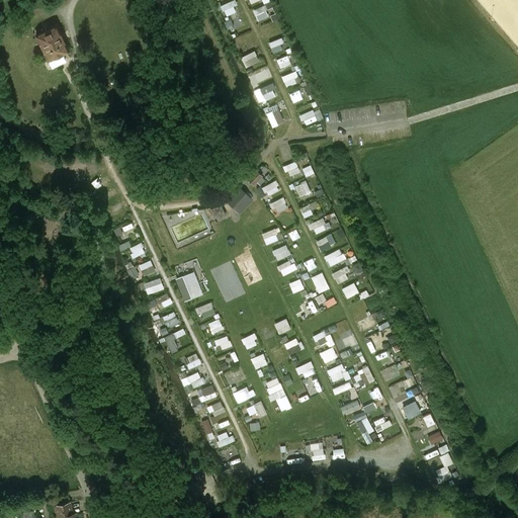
[(236,5),(241,3),(239,0),(234,0),(223,5),(228,15),(239,11),(236,5)]
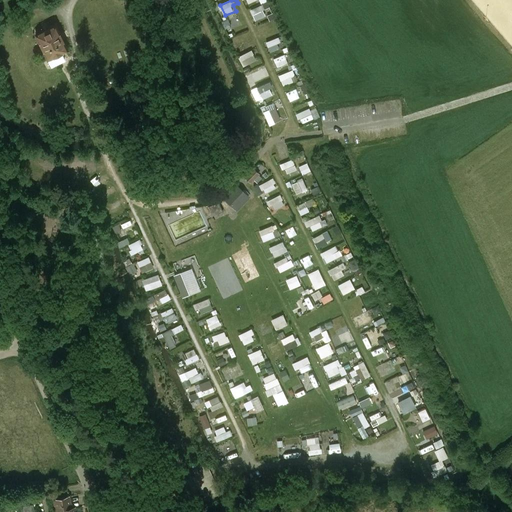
[(265,3),(251,10),(255,18),(269,11),(265,3)]
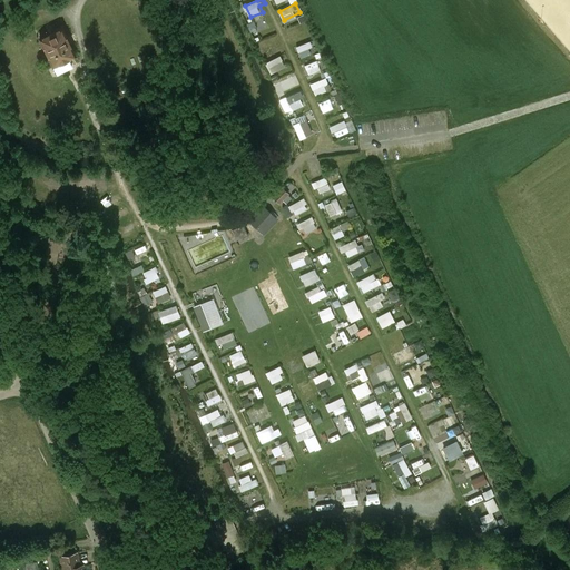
[(262,30),(257,19),(249,22),(253,32),(262,30)]
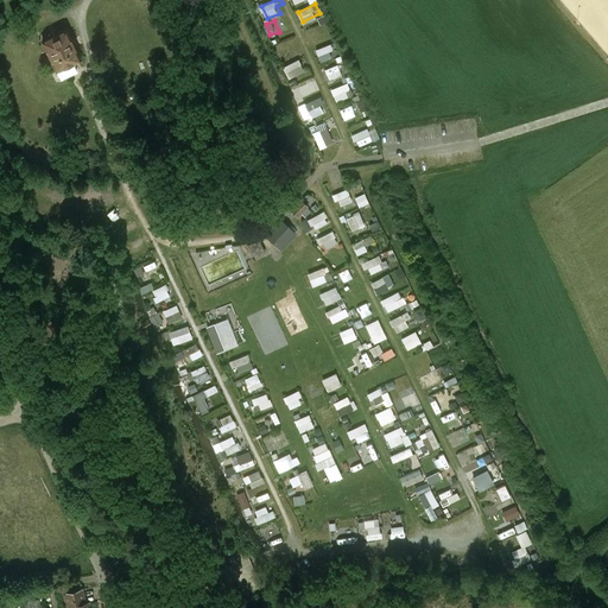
[(65,30),(42,42),(56,71),(80,59),(65,30)]
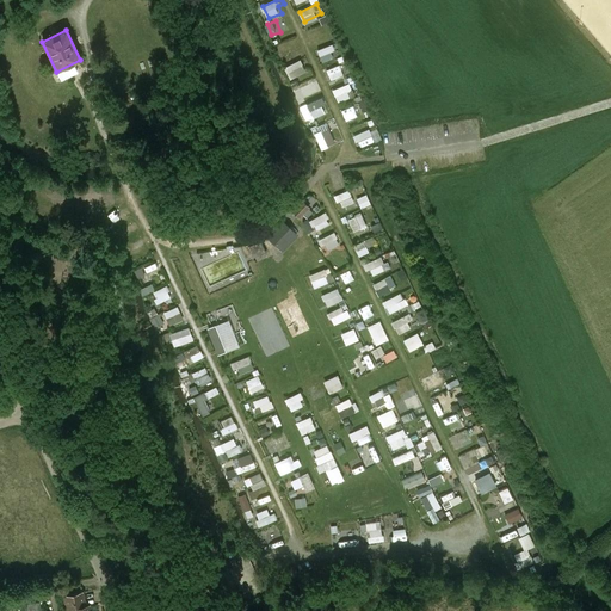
[(321,60),(340,51),(335,42),(316,50),(321,60)]
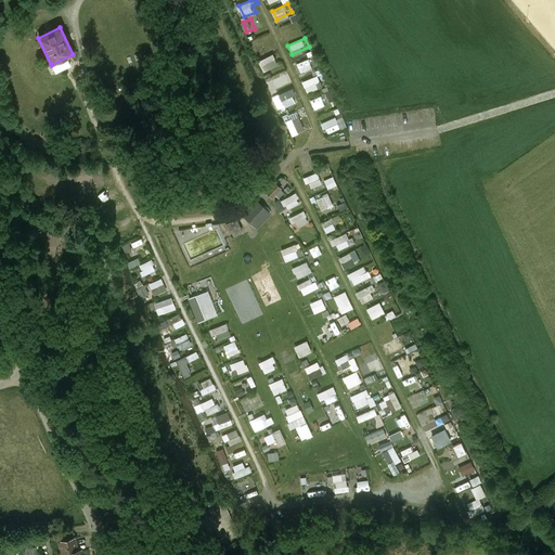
[(276,54),(260,60),(263,71),(280,66),(276,54)]
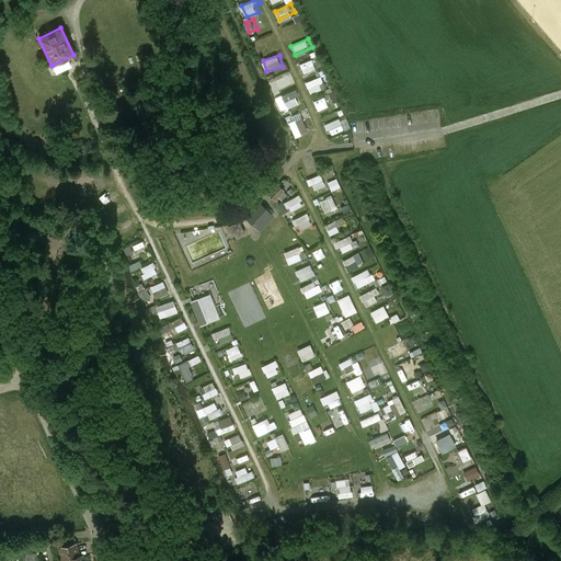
[(297,66),(301,77),(315,71),(310,59),(297,66)]
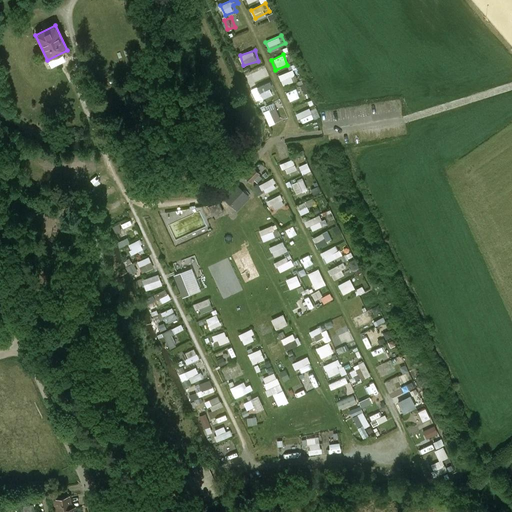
[(290,57),(295,69),(299,67),(294,55),(290,57)]
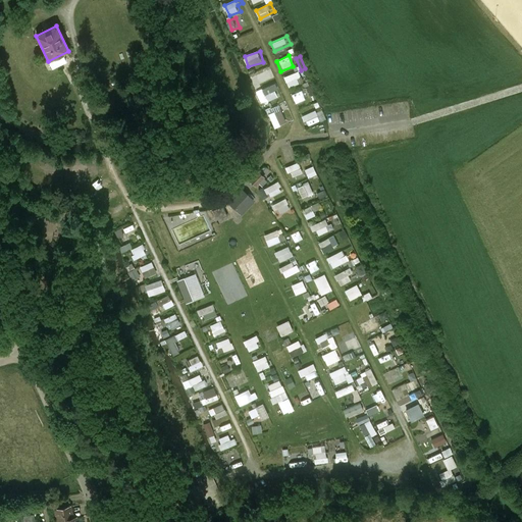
[(260,83),(273,77),(269,67),(256,72),(260,83)]
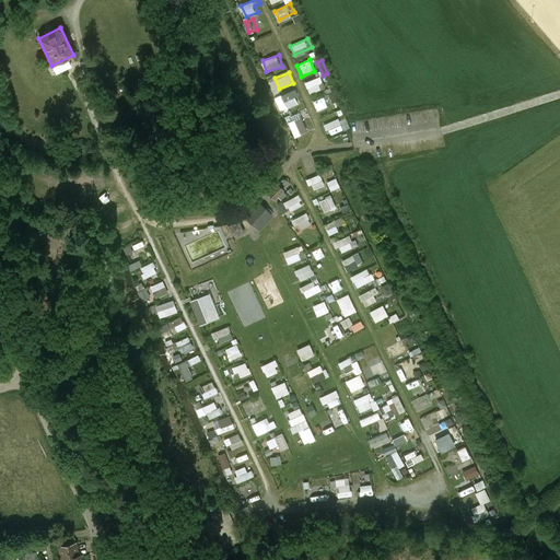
[(321,83),(324,82),(322,76),(305,81),(310,94),(323,90),(321,83)]
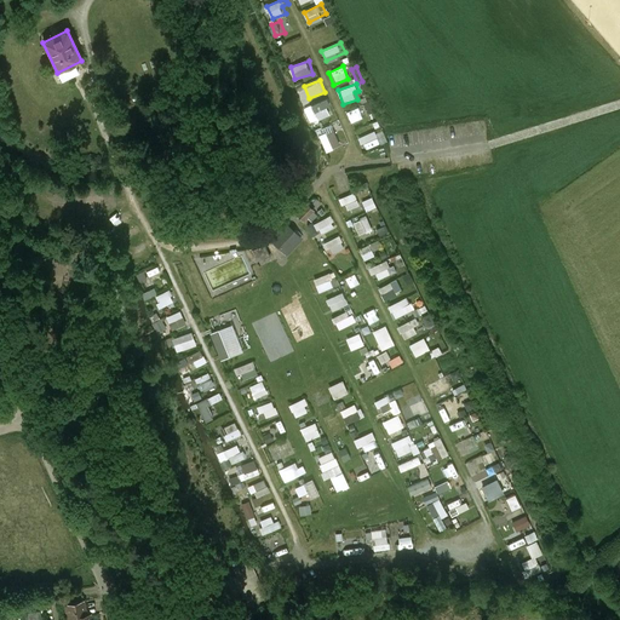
[(315,107),(321,119),(332,113),(326,101),(315,107)]
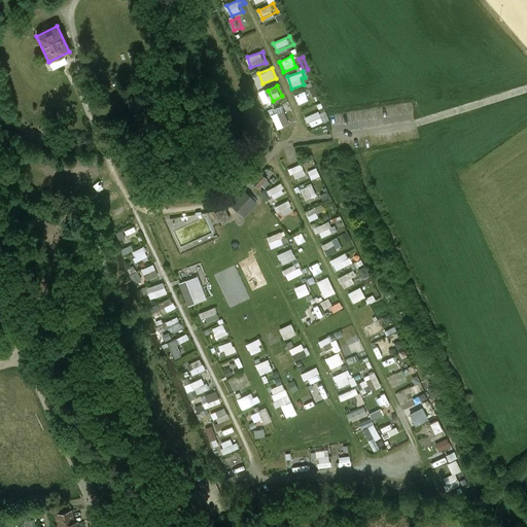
[(306,91),(295,95),(299,102),(309,99),(306,91)]
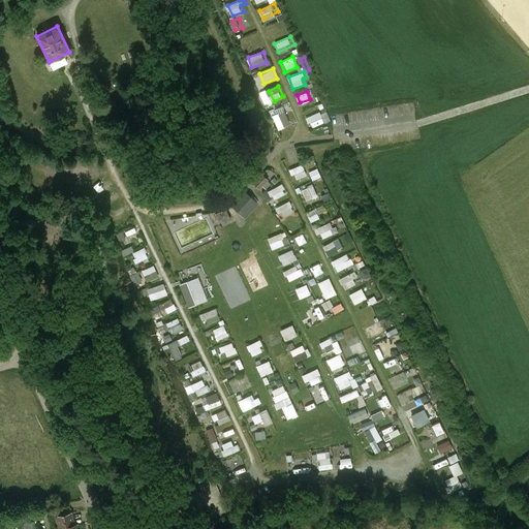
[(281,129),(293,123),(284,104),(272,111),(281,129)]
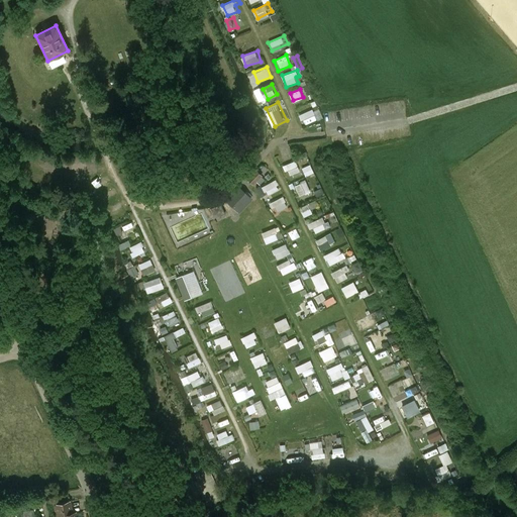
[(311,104),(299,109),(303,120),(315,115),(311,104)]
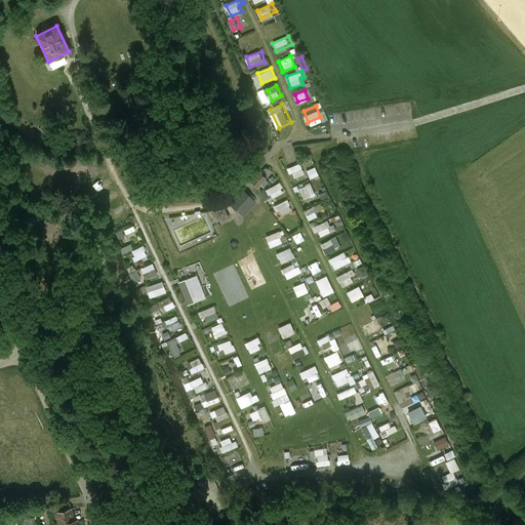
[(190,165),(174,156),(169,165),(184,174),(190,165)]
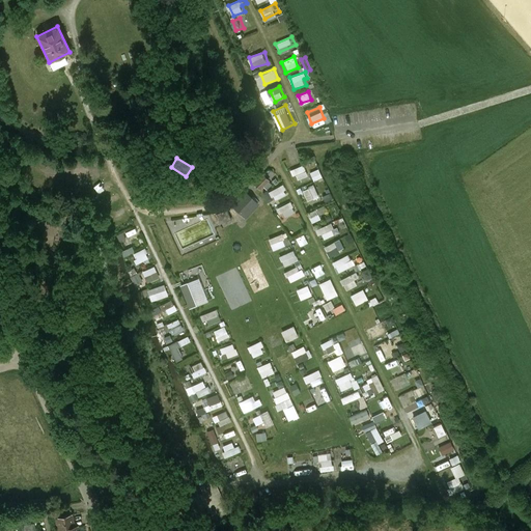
[(294,169),(298,180),(310,175),(306,164),(294,169)]
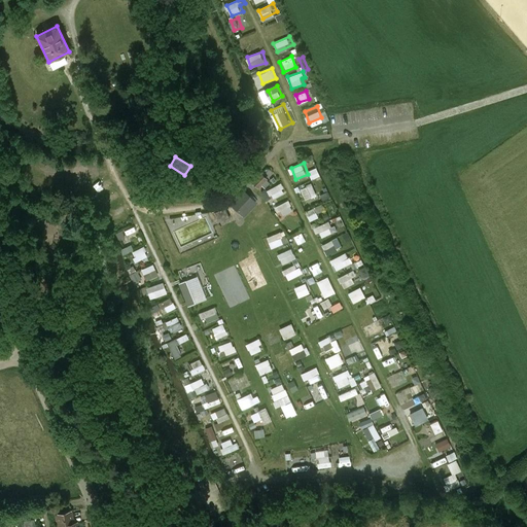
[(313,179),(322,175),(318,167),(309,171),(313,179)]
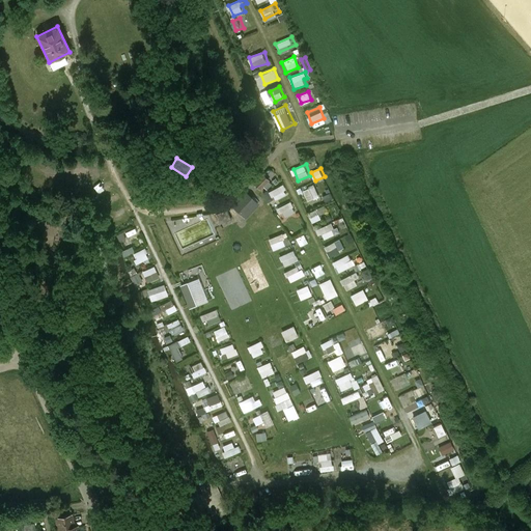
[(254,186),(260,191),(269,182),(262,176),(254,186)]
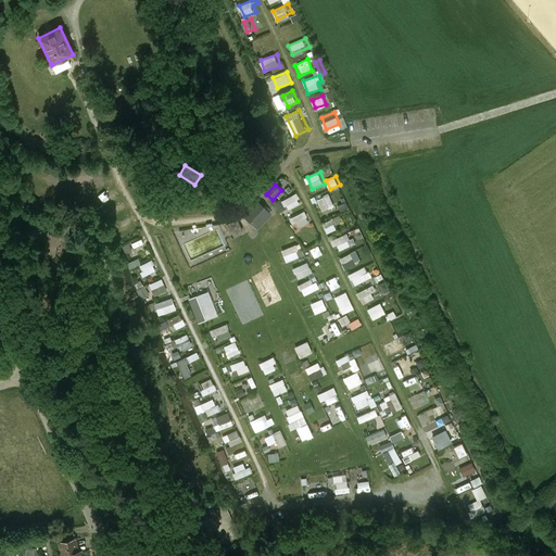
[(297,192),(278,203),(283,213),(303,202),(297,192)]
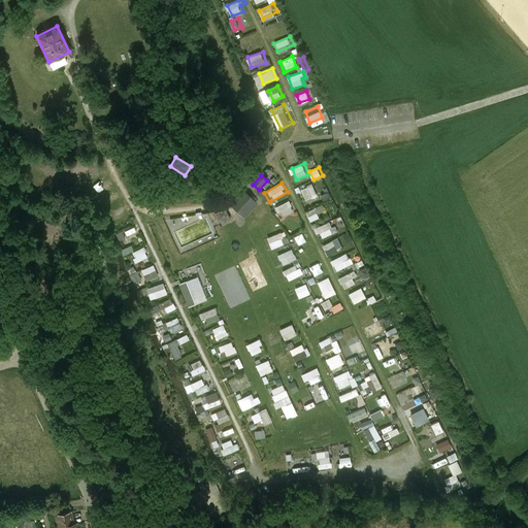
[(305,199),(317,197),(315,186),(303,188),(305,199)]
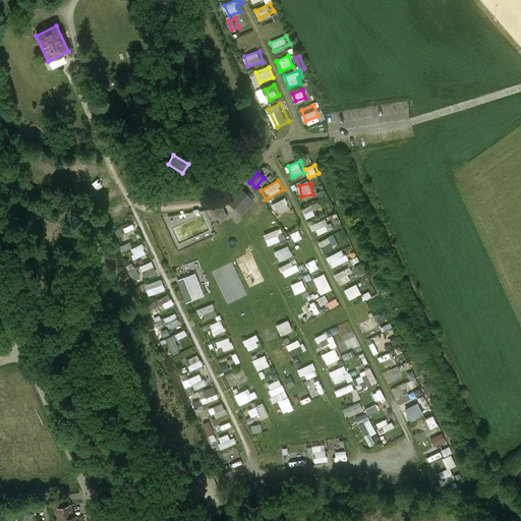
[(254,201),(241,189),(228,205),(241,217),(254,201)]
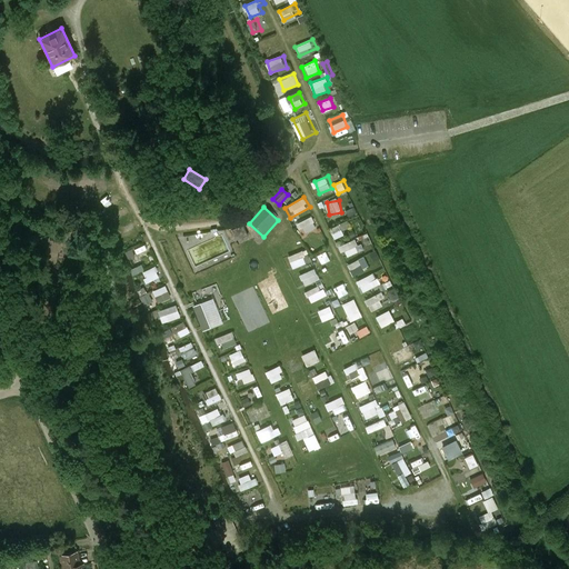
[(313,215),(296,223),(302,236),(319,227),(313,215)]
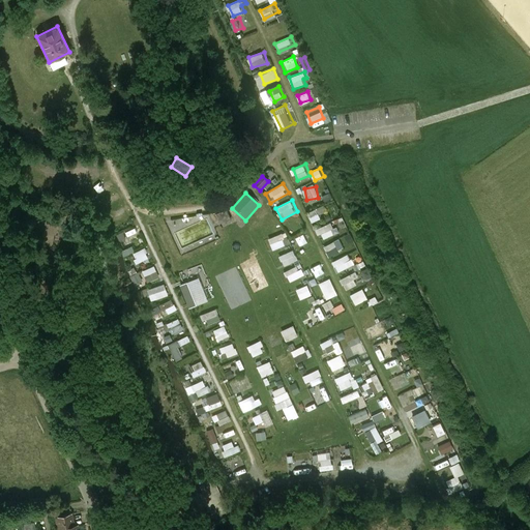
[(319,208),(307,212),(312,223),(322,218),(319,208)]
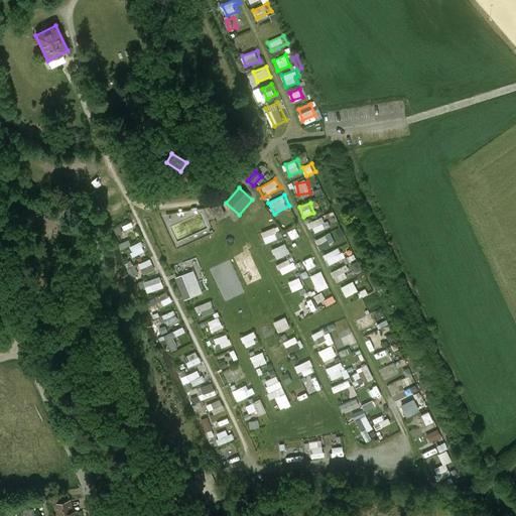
[(221,205),(211,209),(213,216),(220,213),(222,217),(221,217),(223,221),(228,219),(226,215),(225,215),(221,205)]
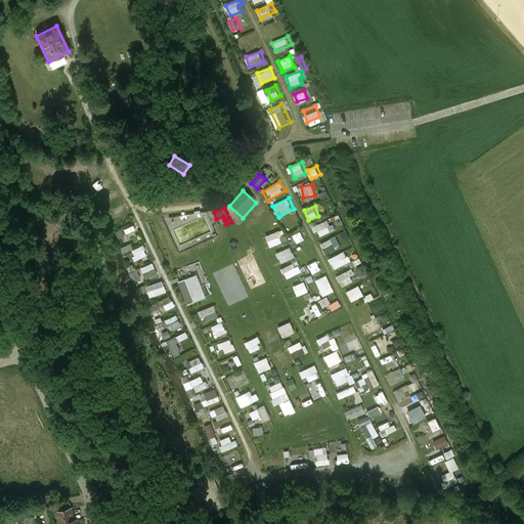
[(326,221),(315,226),(320,236),(332,231),(326,221)]
